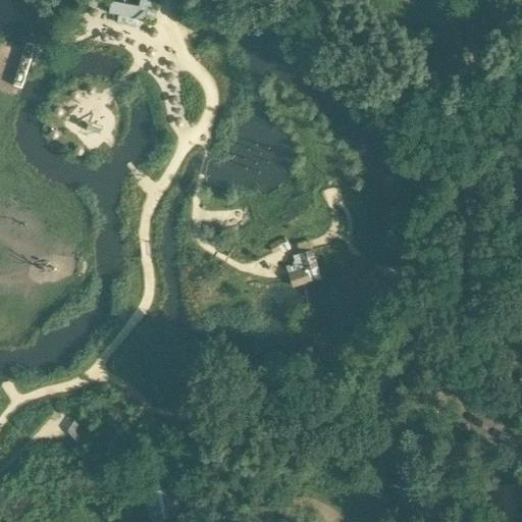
[(112,0),(109,12),(146,19),(148,7),(140,5),(112,0)]
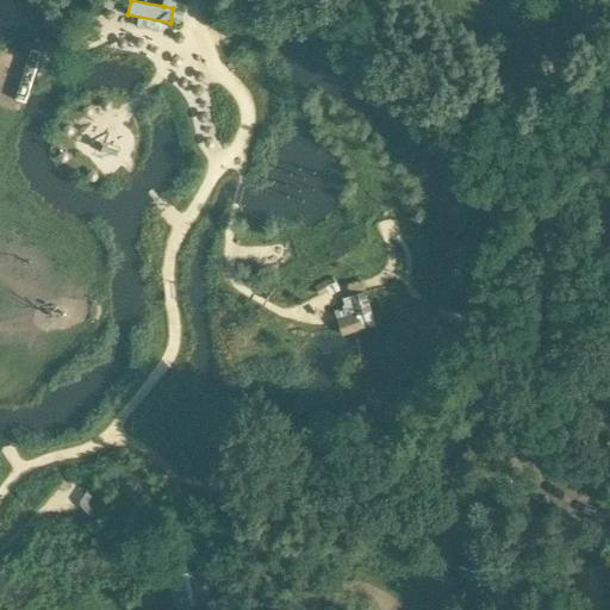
[(31,51),(16,97),(24,100),(30,83),(39,54),(31,51)]
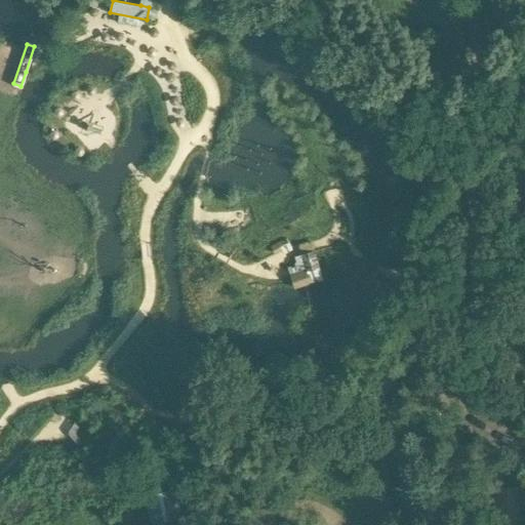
[(286,237),(271,245),(275,253),(283,249),(284,253),(292,249),(291,247),(286,237)]
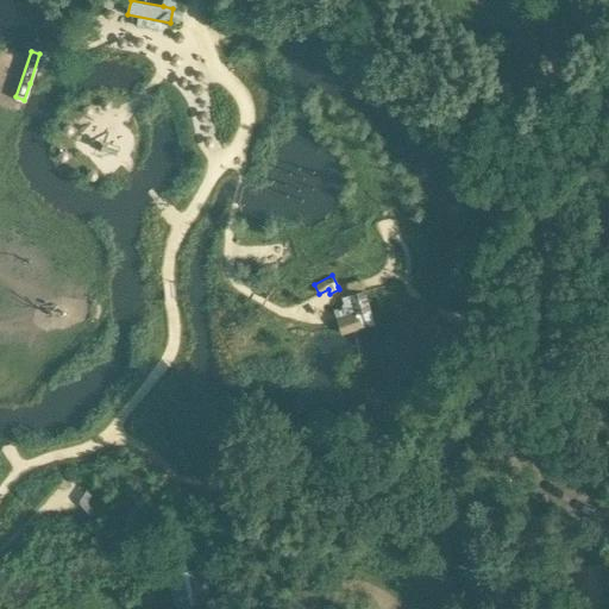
[(346,283),(350,295),(365,290),(363,280),(362,277),(346,282),(346,283)]
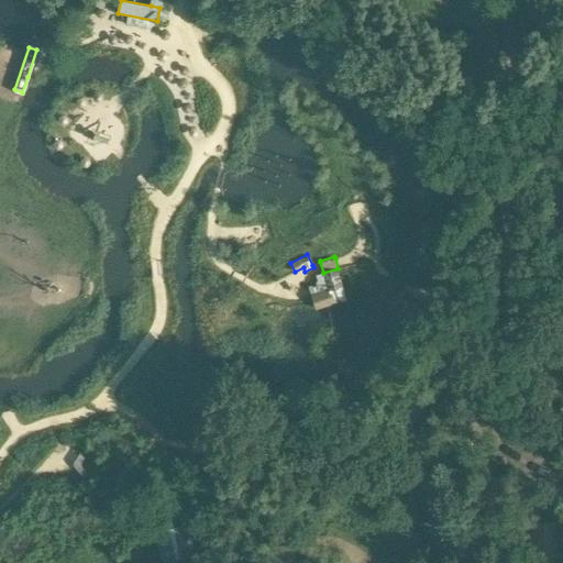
[(329,289),(312,295),(316,308),(326,305),(333,302),(346,299),(338,269),(338,268),(323,273),(329,289)]
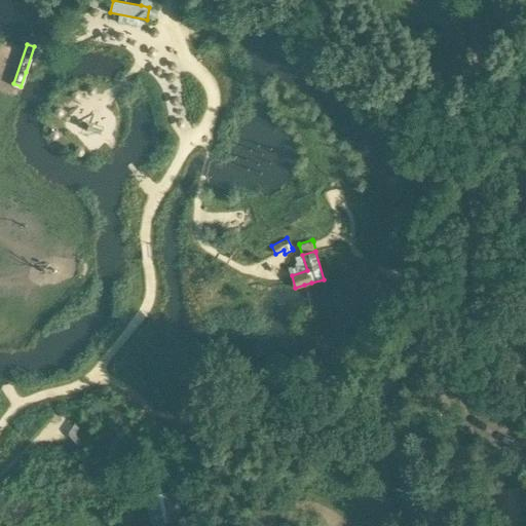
[(290,269),(292,275),(307,270),(302,255),(296,257),(299,266),(290,269)]
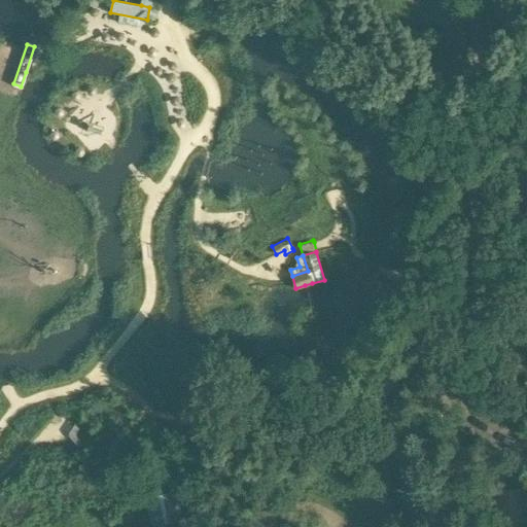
[(176,490),(145,497),(151,526),(155,526),(184,521),(176,490)]
